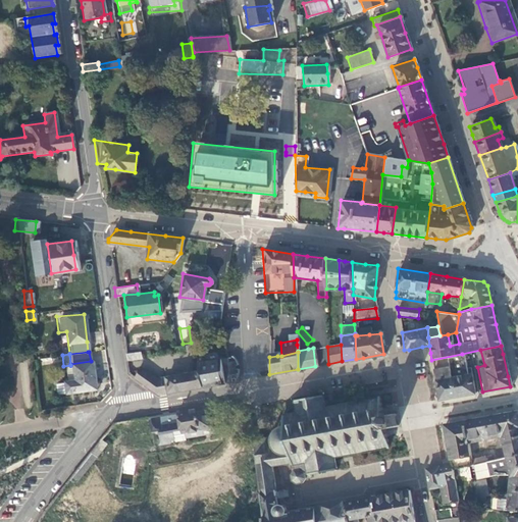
[(465,368),(462,354),(431,360),(438,399),(455,397),(473,393),(469,367),(465,368)]
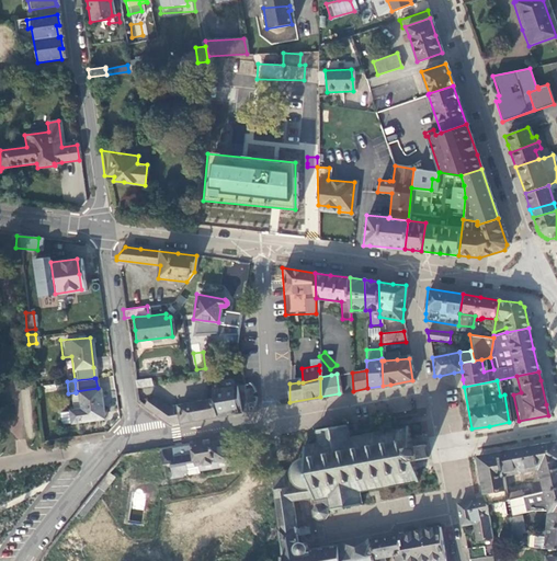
[(251,397),(251,393),(254,390),(249,382),(242,384),(245,393),(247,407),(252,407),(256,397),(251,397)]
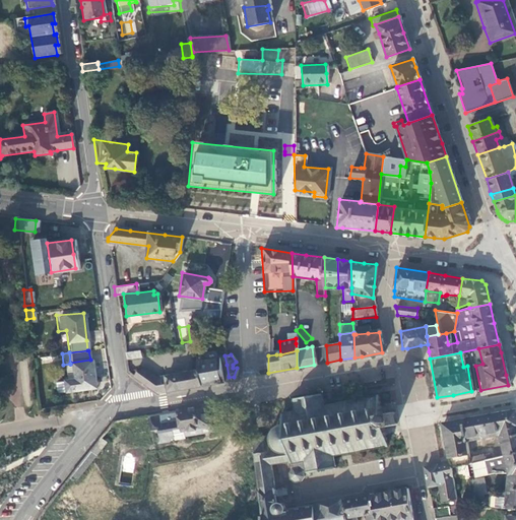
[(224,355),(194,361),(195,370),(197,370),(200,385),(213,383),(222,381),(220,366),(227,365),(224,355)]
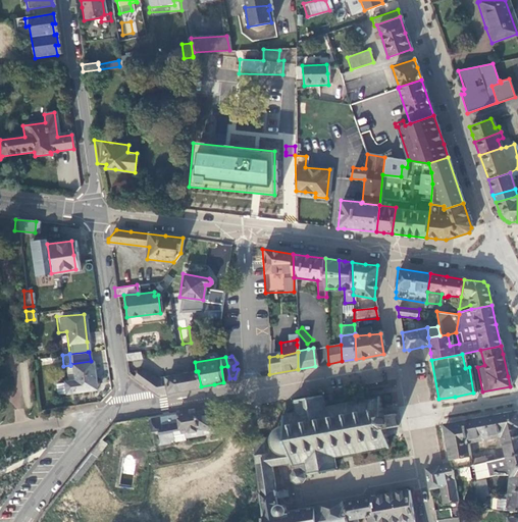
[(92,375),(91,361),(70,364),(70,365),(72,379),(65,380),(62,380),(64,393),(94,388),(92,375)]
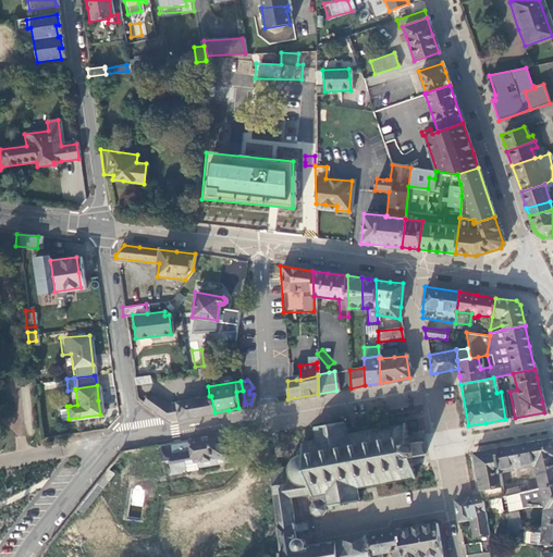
[(75,390),(68,391),(70,406),(77,405),(75,390)]
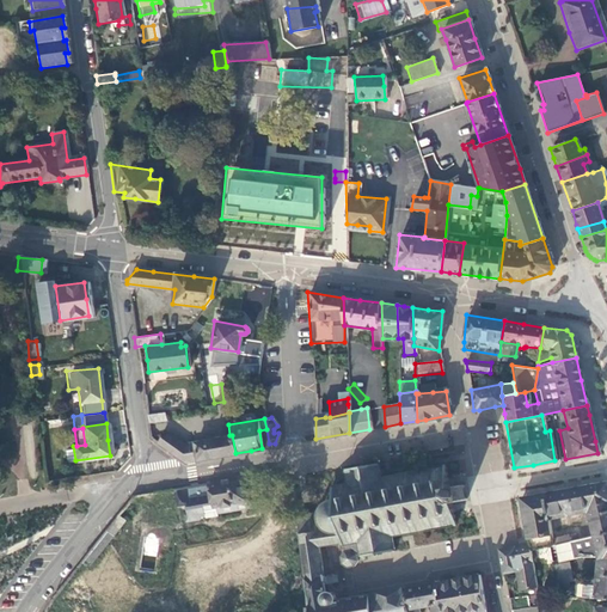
[(259,430),(262,448),(269,447),(269,444),(267,429),(259,430)]
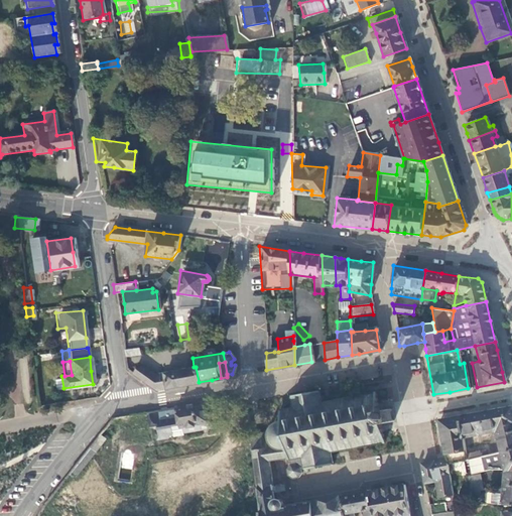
[(137,364),(131,374),(148,385),(154,390),(199,382),(196,367),(194,367),(152,375),(137,364)]
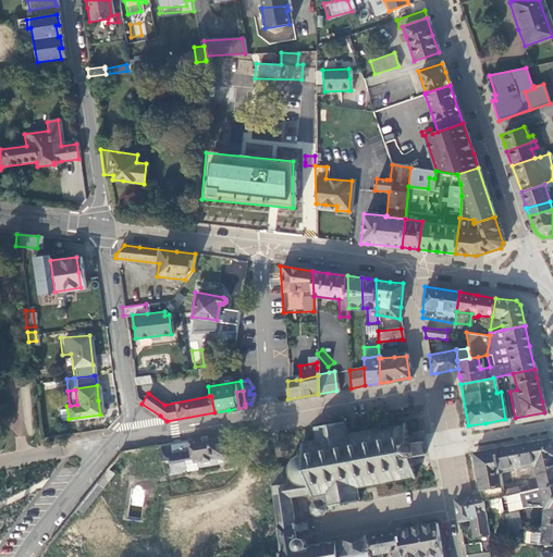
[(355,487),(413,477),(410,460),(424,458),(420,438),(406,441),(404,425),(346,435),(344,421),(312,428),(315,440),(312,440),(314,441),(299,443),(302,455),(298,456),(296,458),(294,460),(292,462),(291,465),(290,467),(289,469),(289,472),(289,475),(289,479),(290,482),(292,484),(294,487),(297,490),(299,492),(303,493),(306,493),(309,493),(311,502),(308,507),(309,512),(314,517),(319,516),(320,516),(322,510),(321,505),(326,504),(326,506),(357,500),(355,487)]
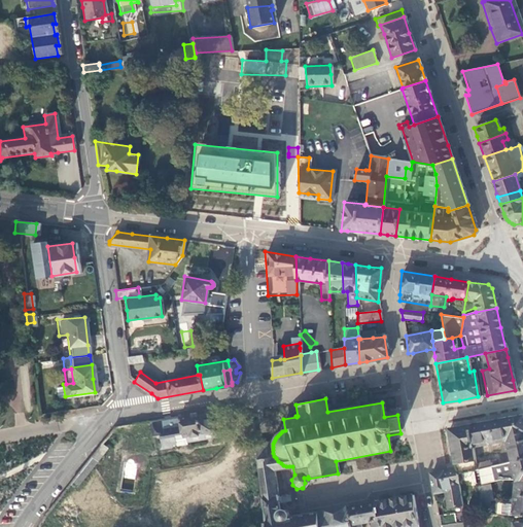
[(210,420),(208,409),(147,420),(150,436),(158,435),(160,446),(174,444),(174,446),(185,445),(184,442),(183,435),(210,431),(215,430),(213,420),(210,420)]
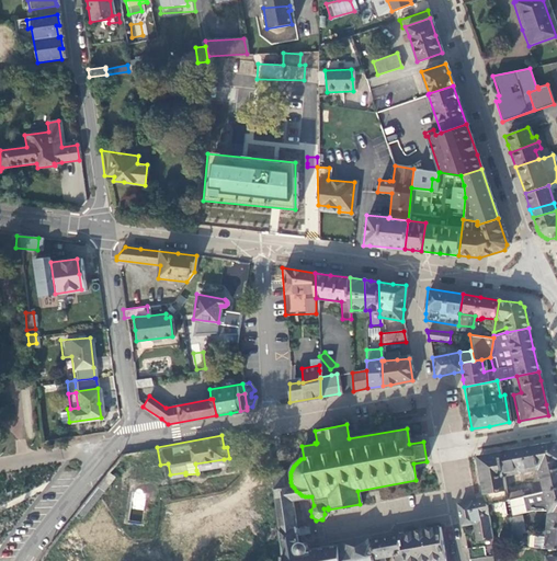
[(537,469),(542,491),(556,487),(556,451),(555,442),(535,445),(514,449),(498,451),(502,474),(537,469)]
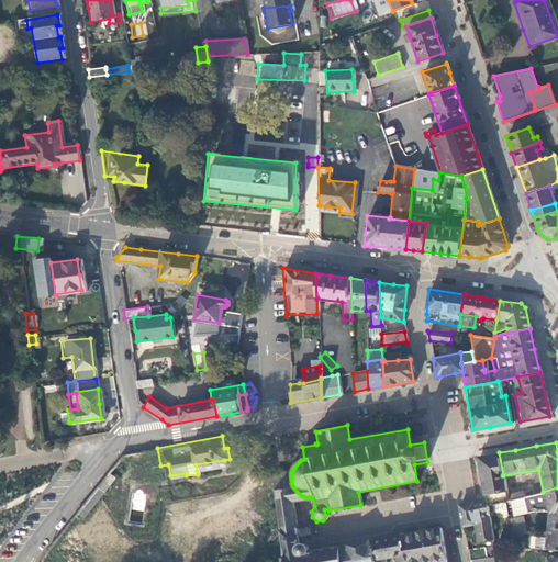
[(487,504),(502,502),(506,501),(505,494),(503,475),(499,452),(487,456),(478,457),(482,483),(486,501),(487,504)]
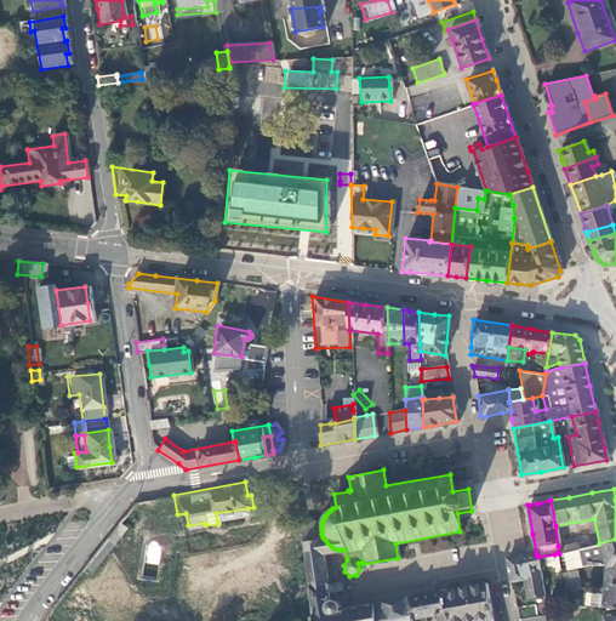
[(247,508),(216,513),(217,520),(249,516),(247,508)]
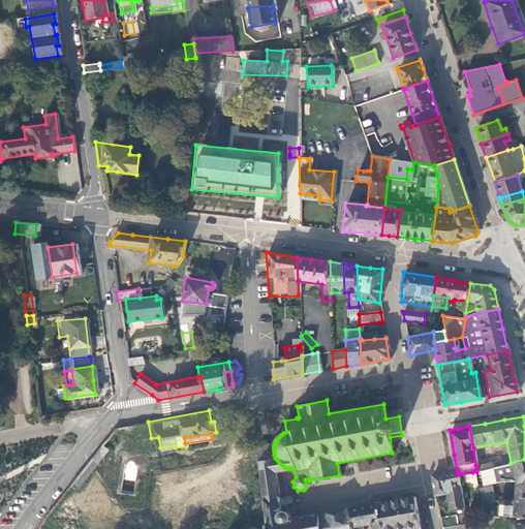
[(255,446),(265,499),(277,497),(274,471),(294,468),(290,468),(287,468),(284,467),(282,465),(279,463),(277,460),(275,458),(274,455),(274,452),(274,448),(274,445),(275,443),(255,446)]
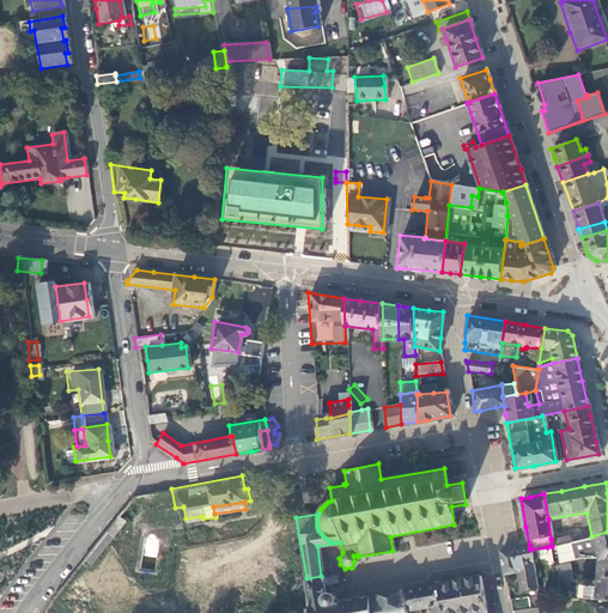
[(596,559),(607,556),(607,532),(591,536),(581,540),(582,550),(594,547),(596,559)]
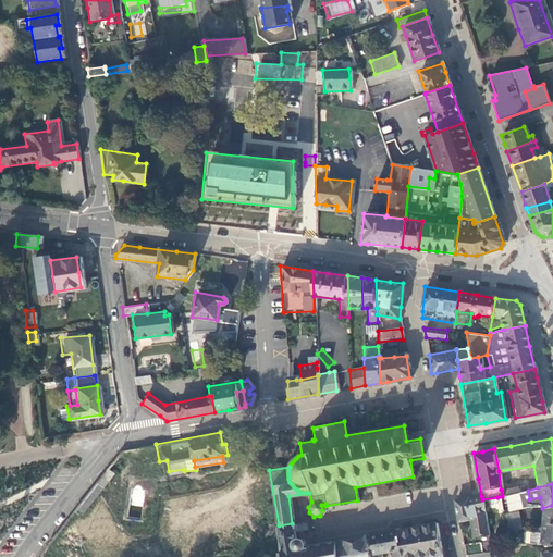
[(515,486),(501,490),(502,496),(521,492),(521,487),(516,489),(515,486)]
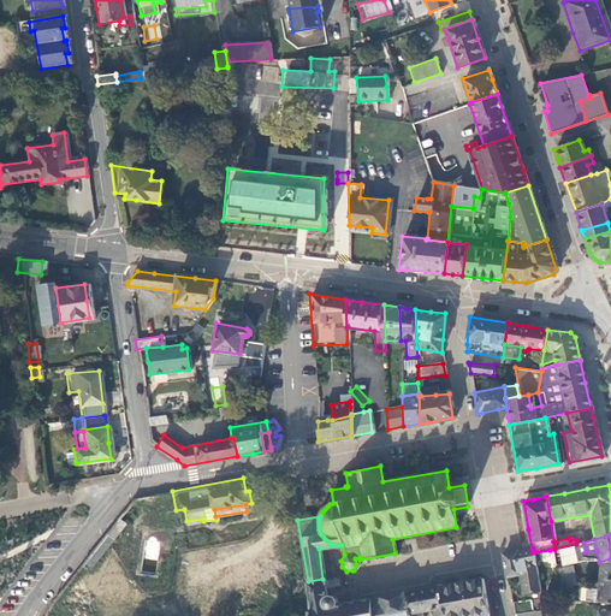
[(559,566),(580,561),(576,544),(555,549),(550,550),(553,564),(559,563),(559,566)]
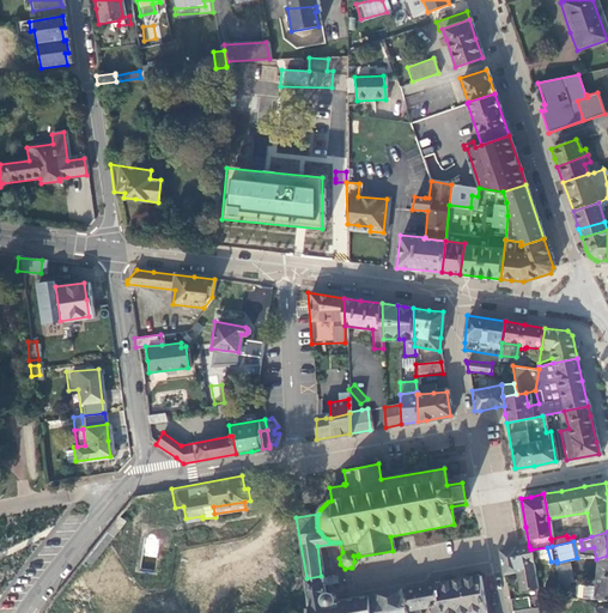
[(522,590),(537,588),(530,550),(529,546),(512,548),(498,551),(502,566),(503,574),(517,571),(522,590)]
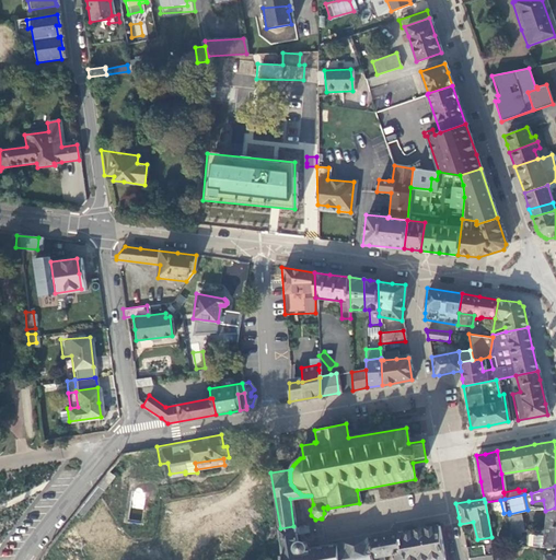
[(499,501),(489,503),(491,515),(501,513),(499,501)]
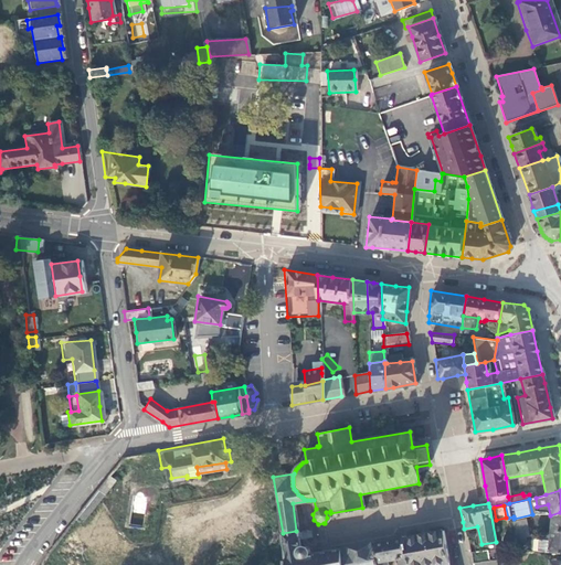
[(530,539),(530,551),(560,553),(560,512),(550,515),(549,532),(543,532),(543,540),(530,539)]
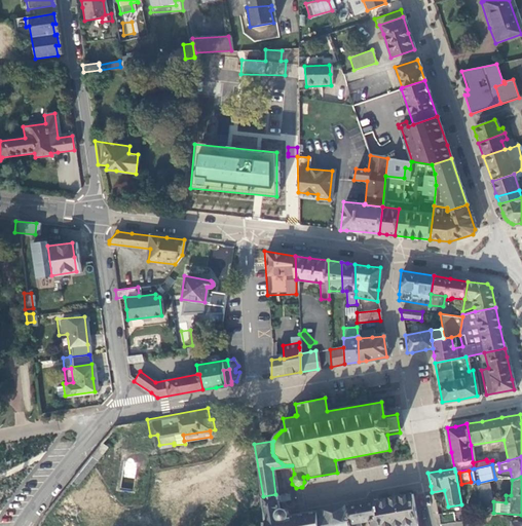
[(486,483),(473,486),(477,504),(486,503),(486,500),(489,499),(486,483)]
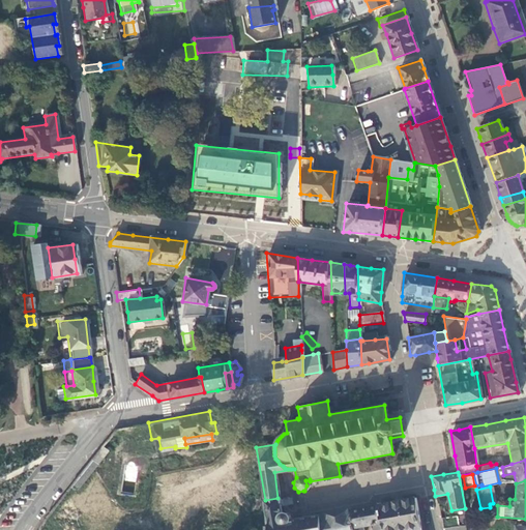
[(381,529),(395,529),(418,526),(413,497),(403,500),(386,502),(377,504),(381,529)]
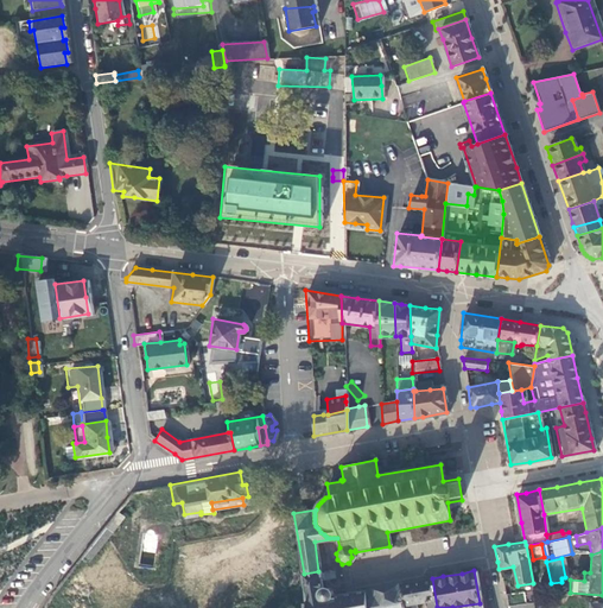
[(318,572),(318,571),(304,574),(306,590),(308,607),(306,607),(368,607),(365,590),(353,593),(331,596),(332,594),(331,590),(330,589),(328,587),(322,588),(319,580),(318,572)]
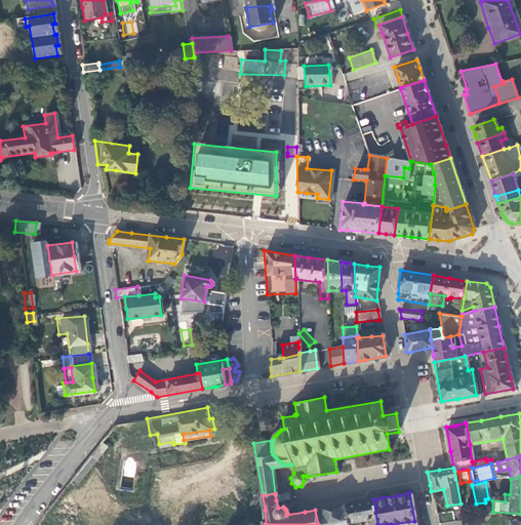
[(369,524),(377,524),(373,499),(365,500),(351,503),(346,505),(350,524),(357,524),(357,521),(368,519),(369,524)]
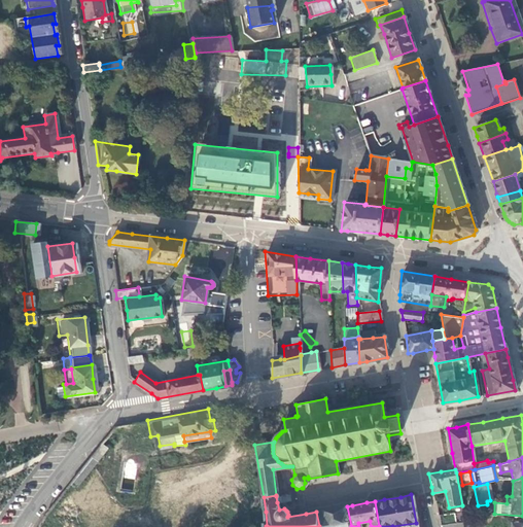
[(351,526),(347,506),(333,508),(316,512),(319,526),(351,526)]
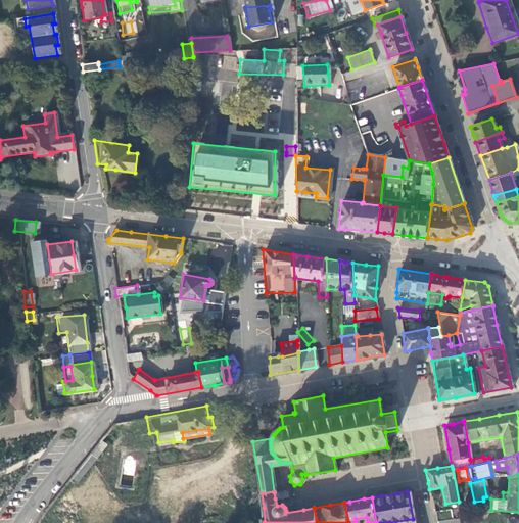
[(461,510),(433,513),(434,522),(453,520),(457,520),(463,519),(461,510)]
